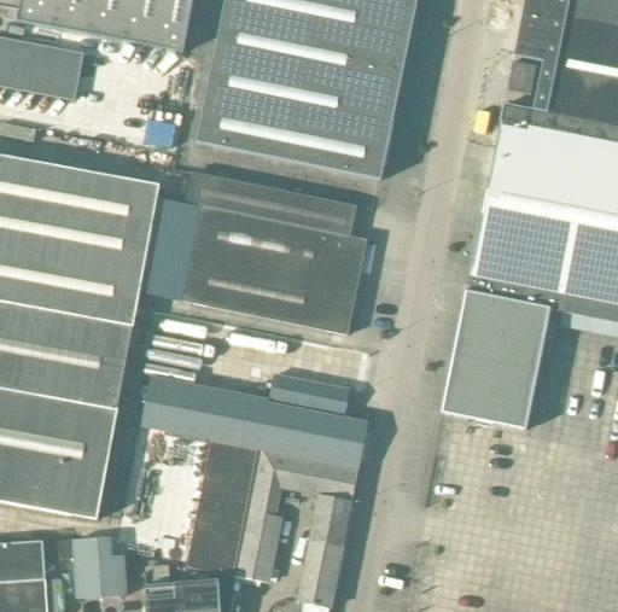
[(185,48),(193,0),(22,0),(18,18),(185,48)]
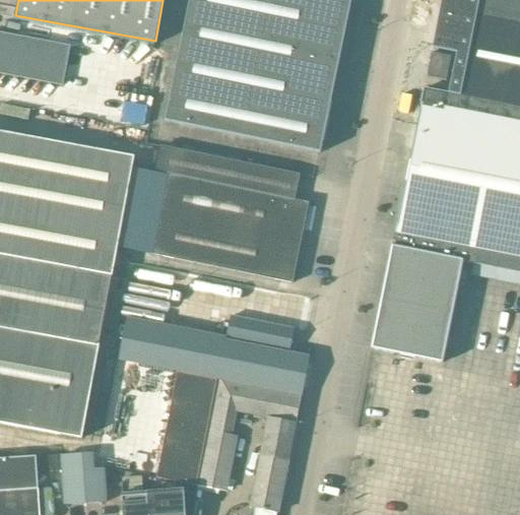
[(188,0),(165,118),(321,149),(351,0),(188,0)]
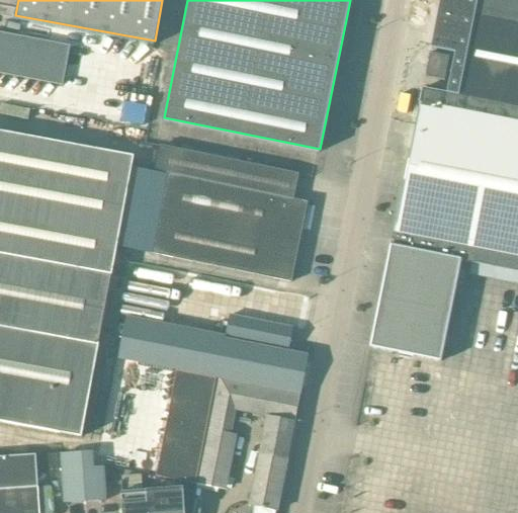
[(443,0),(442,5),(517,20),(517,0),(443,0)]
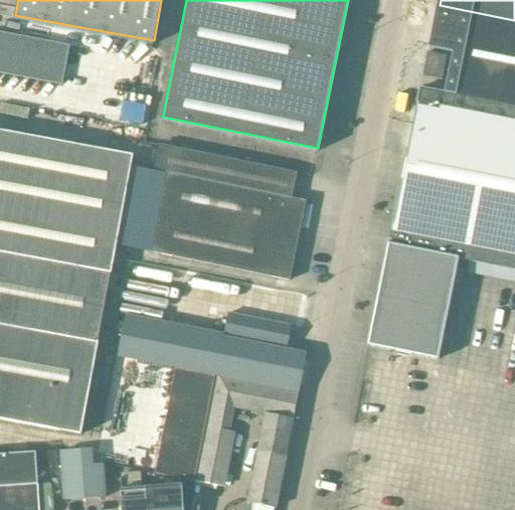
[(454,50),(446,89),(514,103),(514,20),(440,5),(432,46),(454,50)]
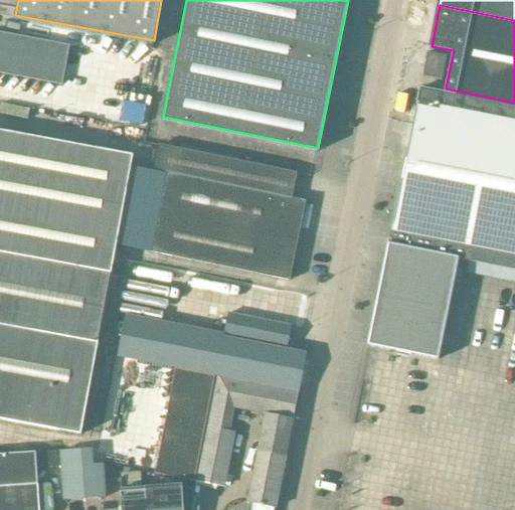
[(0,69),(62,81),(70,42),(0,27),(0,69)]
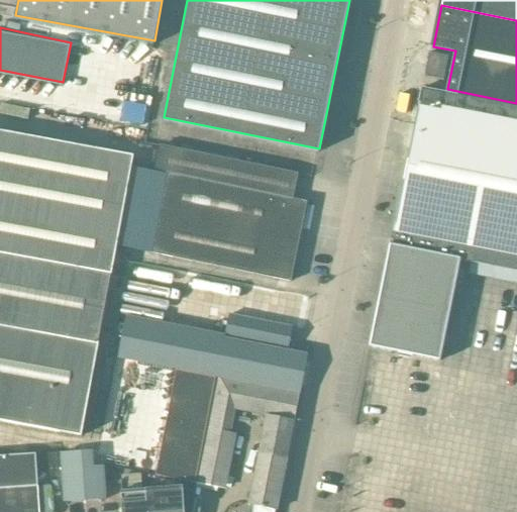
[(444,78),(448,54),(430,49),(425,74),(444,78)]
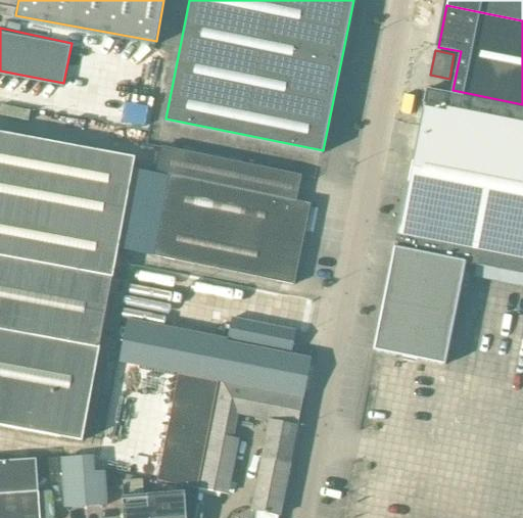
[(522,104),(453,90),(430,86),(396,246),(468,261),(522,272),(522,104)]
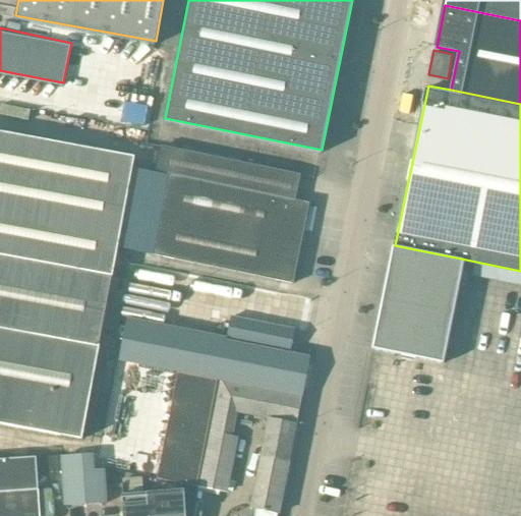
[(0,246),(112,269),(134,155),(0,128),(0,246)]
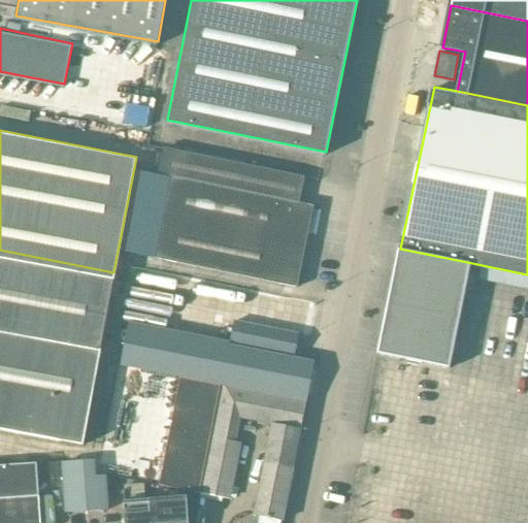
[(297,285),(314,204),(299,201),(304,174),(164,145),(158,172),(170,175),(154,256),(297,285)]
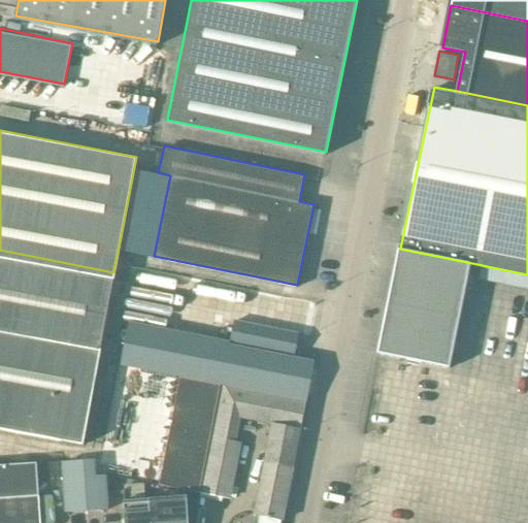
[(452,365),(472,263),(400,249),(380,351),(452,365)]
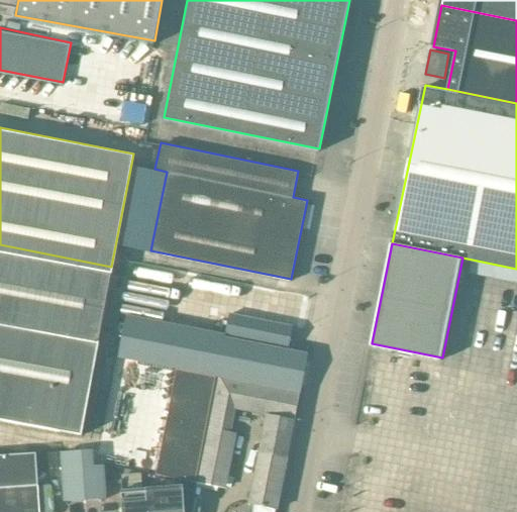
[(0,417),(81,432),(111,267),(0,244),(0,417)]
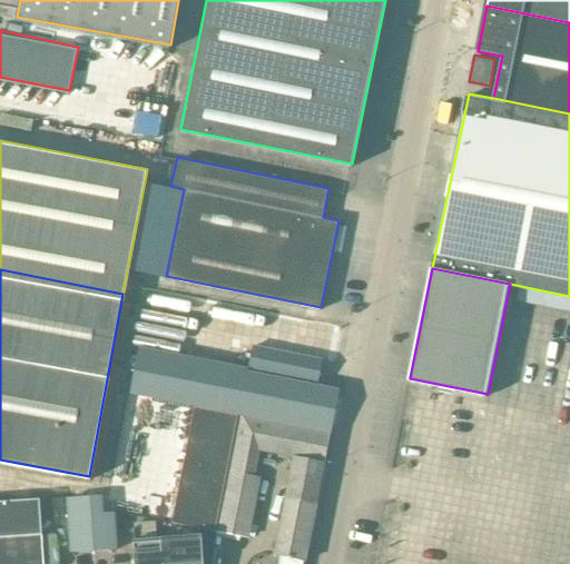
[(247,368),(247,369),(316,384),(323,356),(253,342),(247,368)]
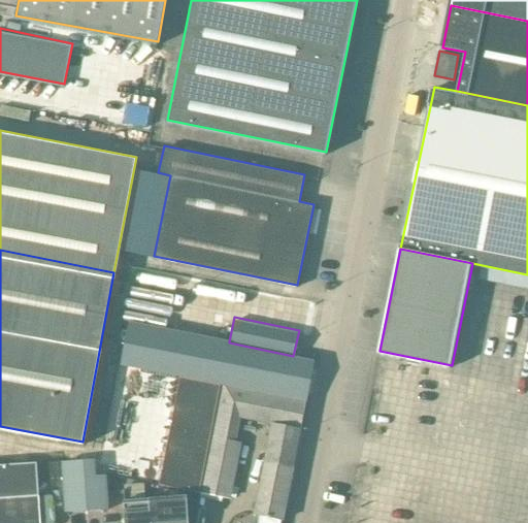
[(130,321),(122,362),(180,373),(180,376),(221,383),(200,490),(224,495),(240,415),(272,421),(255,512),(260,513),(282,517),(283,517),(283,516),(301,422),(311,367),(314,360),(293,356),(229,342),(229,341),(130,321)]
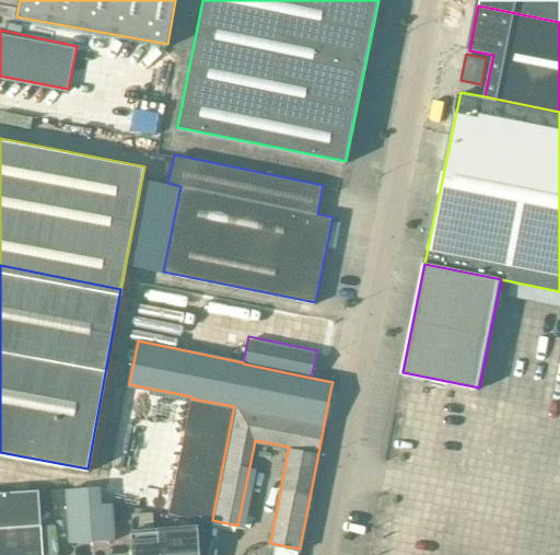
[(168,511),(212,520),(234,406),(191,399),(168,511)]
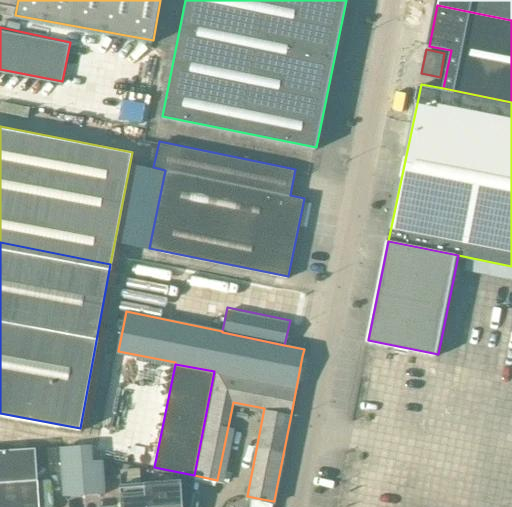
[(60,444),(63,493),(104,491),(102,457),(92,458),(91,442),(60,444)]
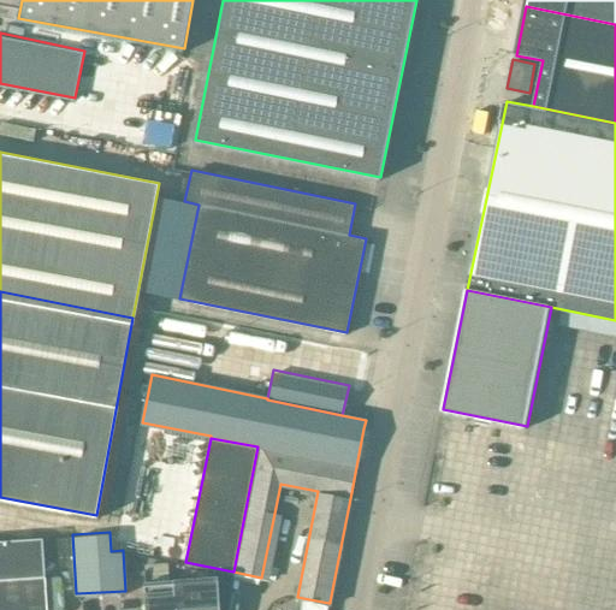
[(67,536),(48,537),(49,556),(69,555),(67,536)]
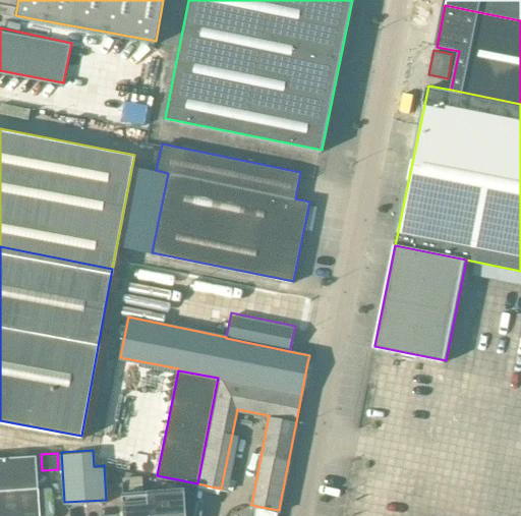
[(0,489),(40,486),(37,454),(0,456),(0,489)]
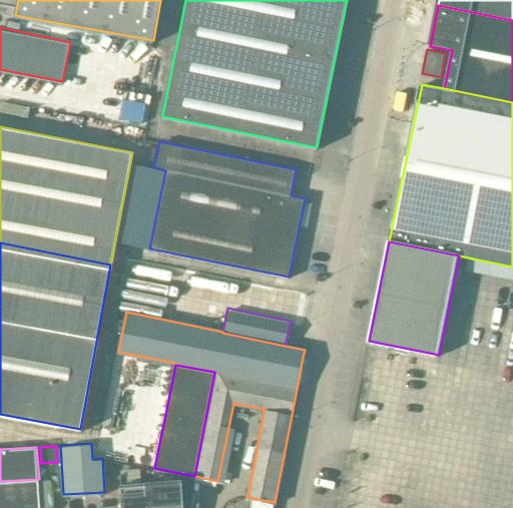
[(139,467),(121,468),(122,484),(140,483),(139,467)]
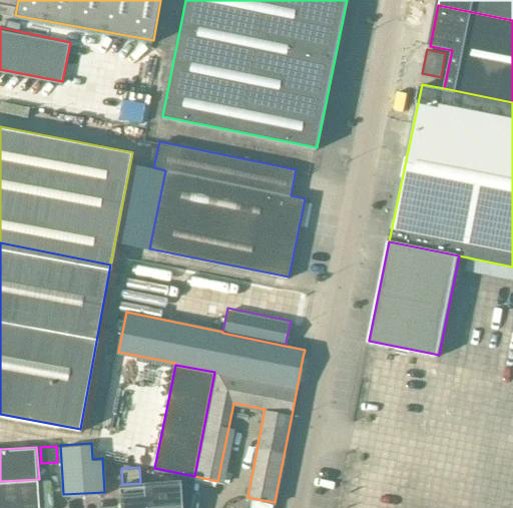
[(39,479),(0,481),(0,507),(53,507),(51,479),(39,480),(39,479)]
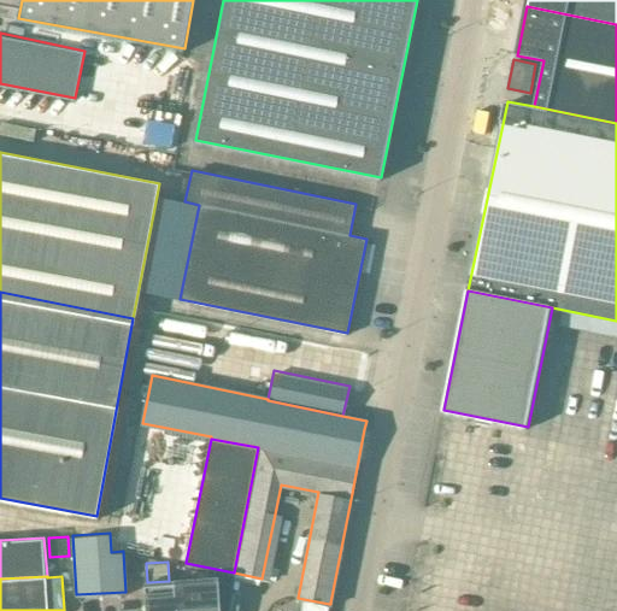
[(221,610),(218,577),(169,581),(147,582),(146,582),(147,610),(221,610)]
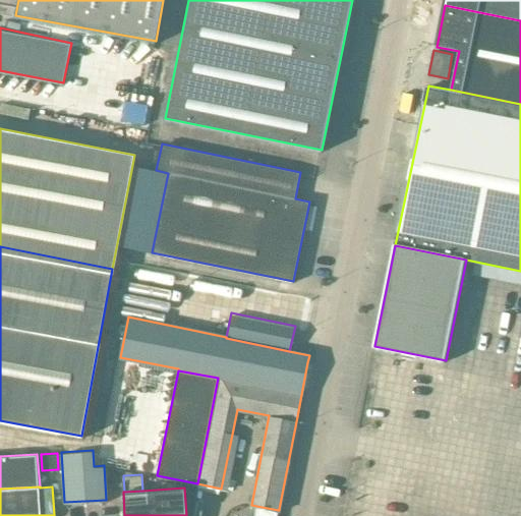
[(276,515),(278,510),(256,506),(253,515),(276,515)]
